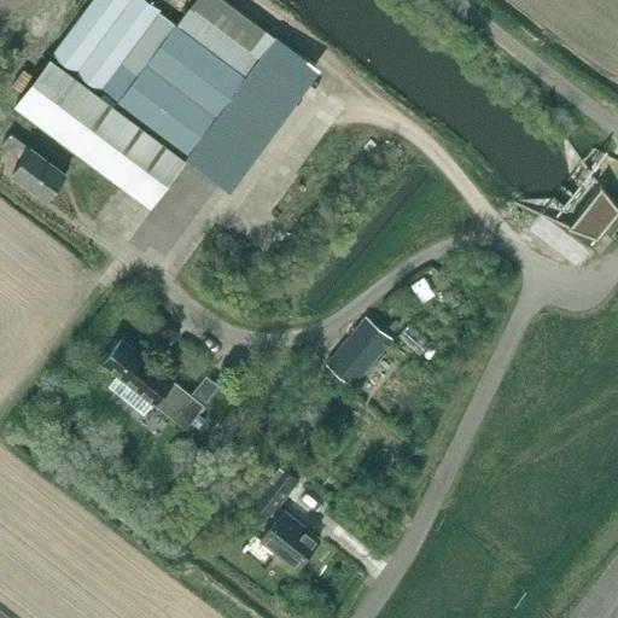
[(146,0),(92,0),(17,105),(149,210),(245,80),(277,38),(227,0),(196,0),(191,6),(187,4),(182,10),(186,13),(176,24),(159,12),(161,11),(146,0)]
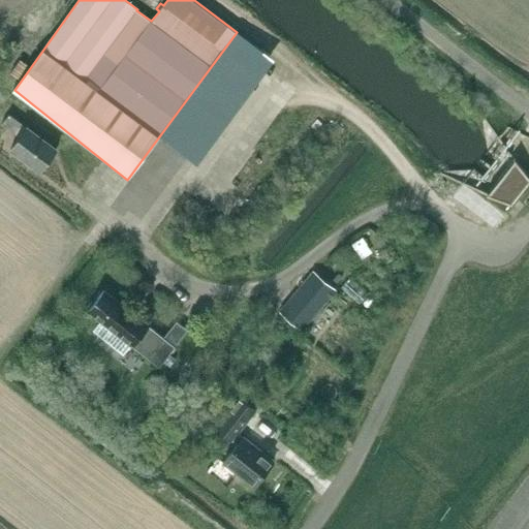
[(10,114),(2,125),(20,138),(11,150),(40,173),(57,151),(10,114)]
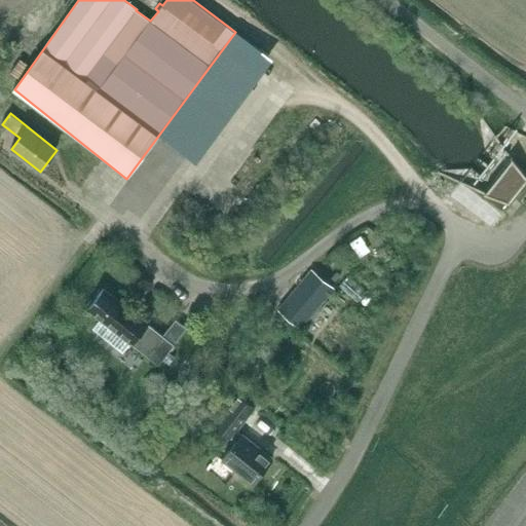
[(485,191),(484,194),(494,198),(498,199),(509,204),(525,182),(525,176),(521,171),(520,168),(512,158),(511,159),(485,191)]
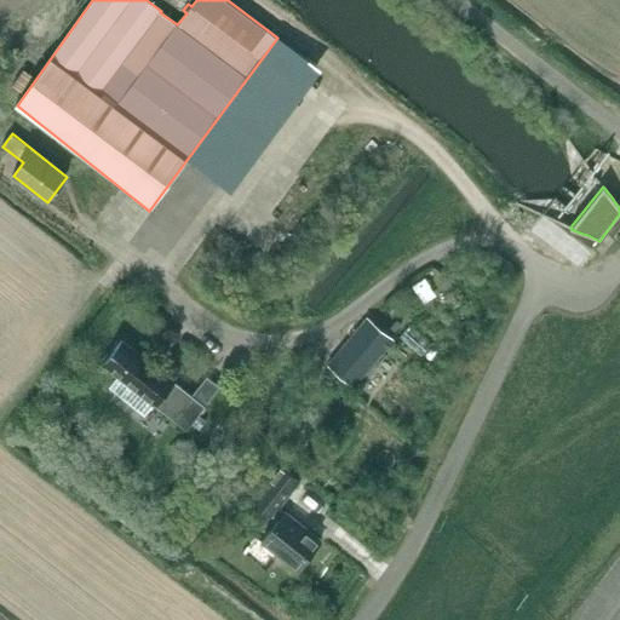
[(329,363),(355,385),(394,342),(367,320),(329,363)]
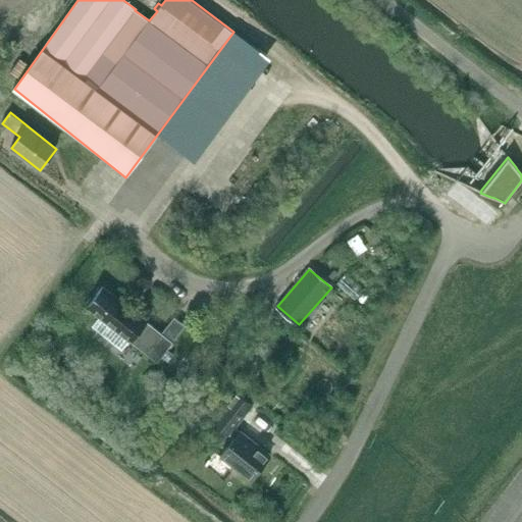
[(359,275),(347,281),(359,302),(370,296),(359,275)]
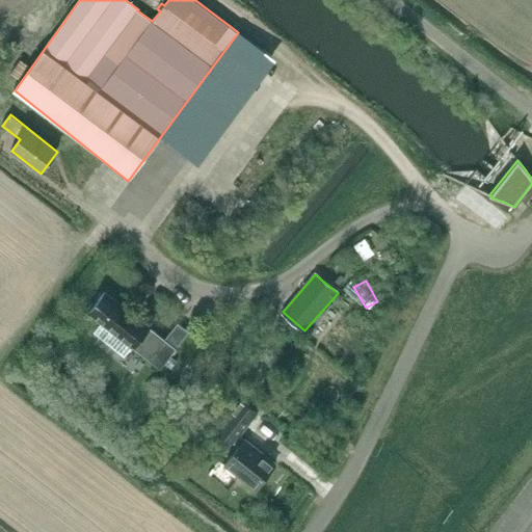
[(91,310),(89,313),(103,323),(95,333),(126,356),(133,347),(161,369),(177,349),(152,329),(152,327),(106,291),(100,299),(95,300),(90,306),(91,310)]
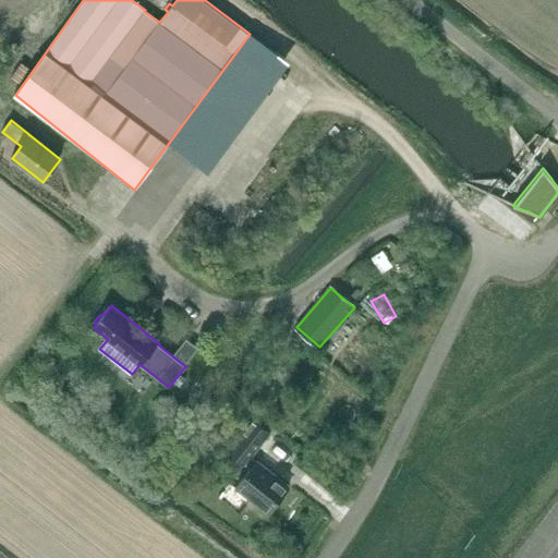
[(254,420),(235,444),(251,455),(268,432),(258,424),(254,421),(254,420)]
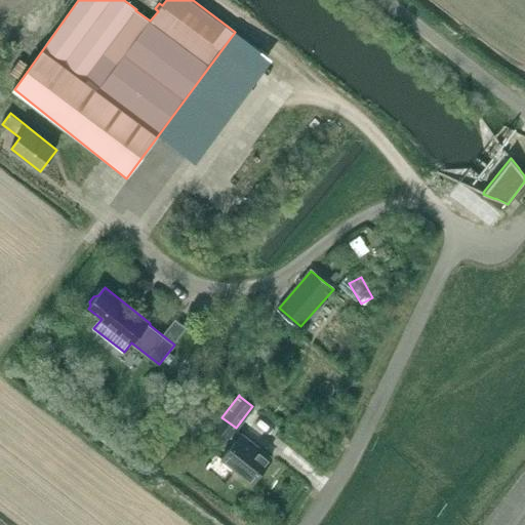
[(257,426),(272,439),(280,430),(267,416),(257,426)]
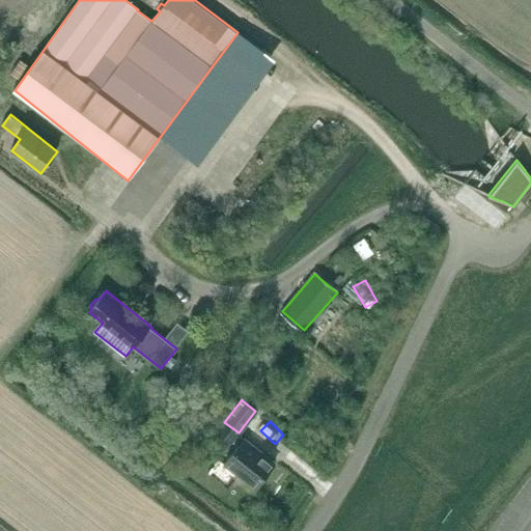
[(224,422),(218,430),(239,447),(225,464),(255,487),(275,462),(246,438),(239,432),(224,422)]
